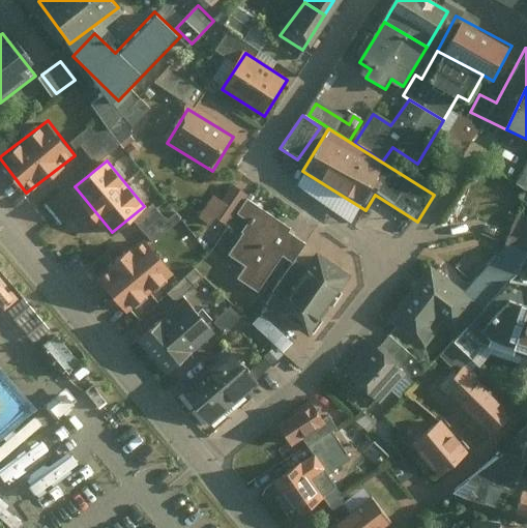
[(526,160),(514,188),(526,195),(526,160)]
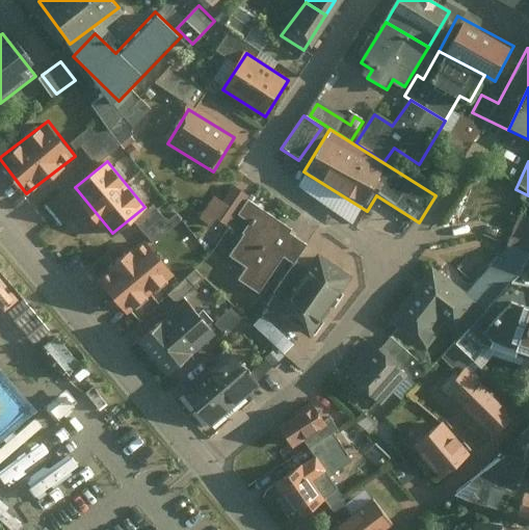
[(222,200),(212,194),(197,219),(221,233),(245,191),(232,184),(222,200)]
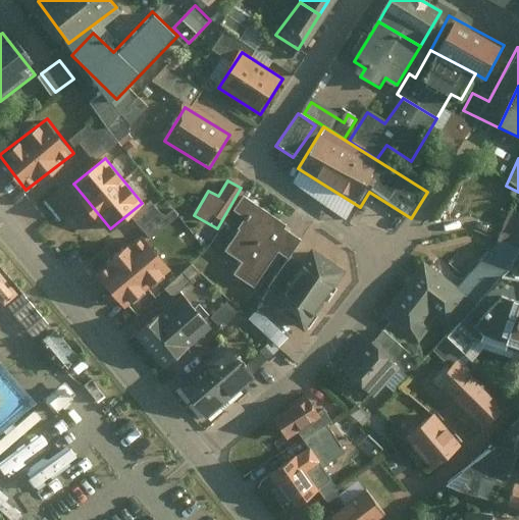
[(176,216),(171,209),(162,215),(151,199),(132,212),(148,236),(176,216)]
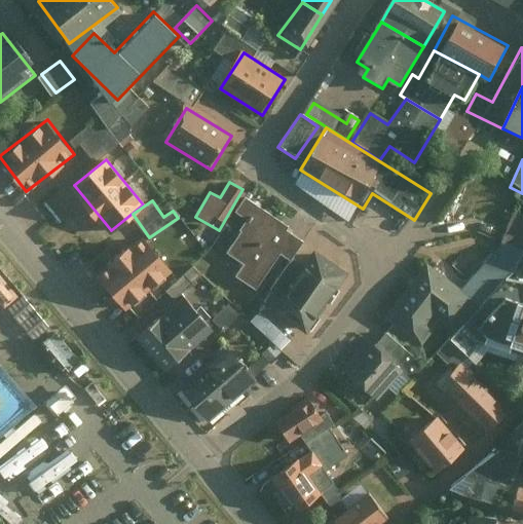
[(302,238),(253,203),(218,252),(267,287),(302,238)]
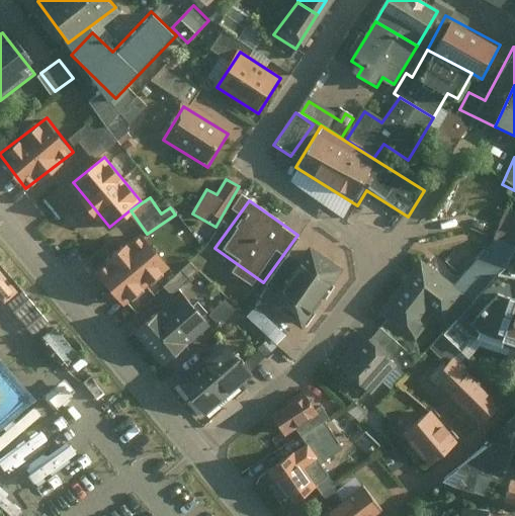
[(145,236),(98,273),(123,304),(169,266),(145,236)]
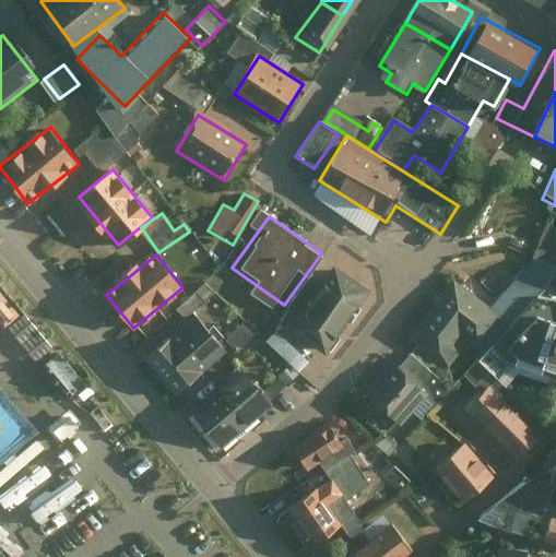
[(457,277),(410,330),(464,380),(555,281),(555,275),(537,259),(491,309),(457,277)]
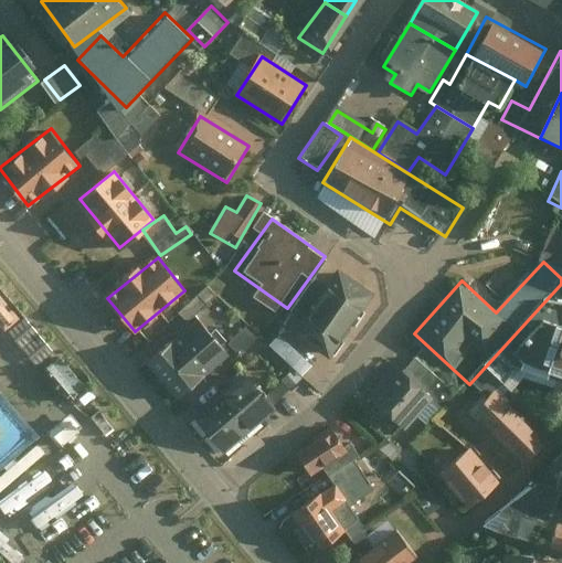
[(377,297),(337,268),(293,330),(332,359),(377,297)]
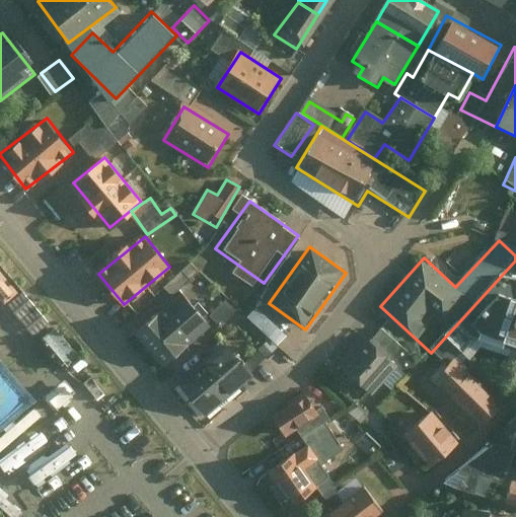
[(515,344),(515,293),(506,290),(491,337),(515,344)]
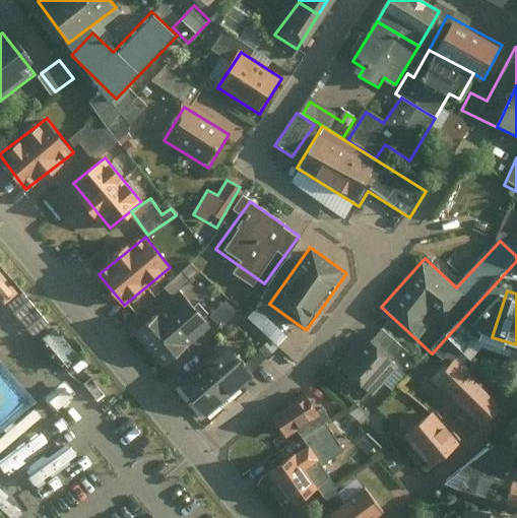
[(183,292),(130,336),(163,376),(216,331),(183,292)]
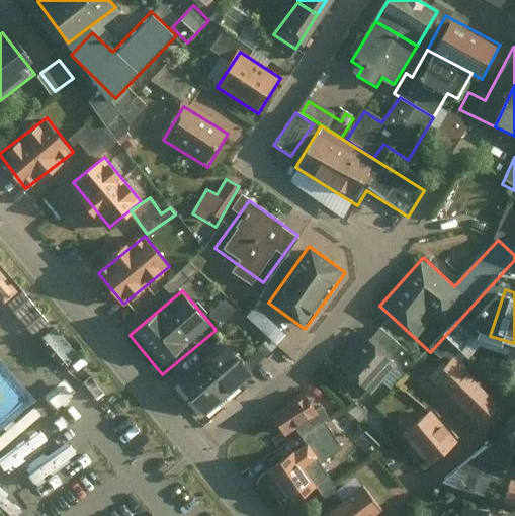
[(211,313),(220,320),(230,308),(222,301),(211,313)]
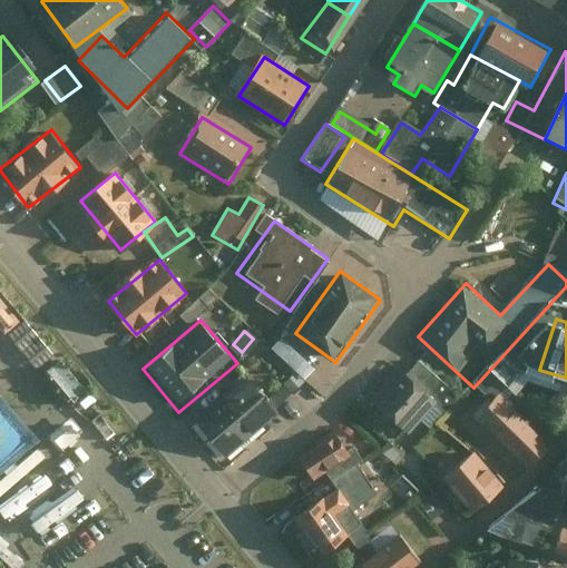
[(293,390),(314,366),(280,335),(270,346),(295,370),(284,382),(293,390)]
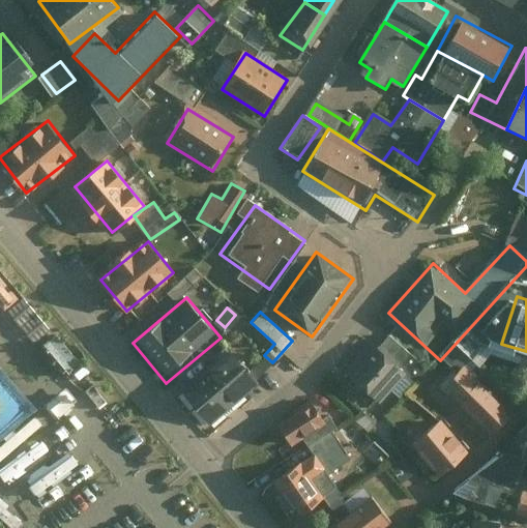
[(408,374),(376,343),(345,374),(378,405),(408,374)]
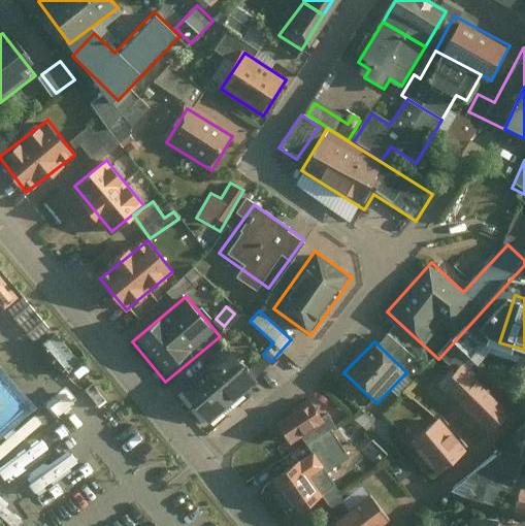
[(230,350),(181,391),(209,425),(229,408),(259,384),(230,350)]
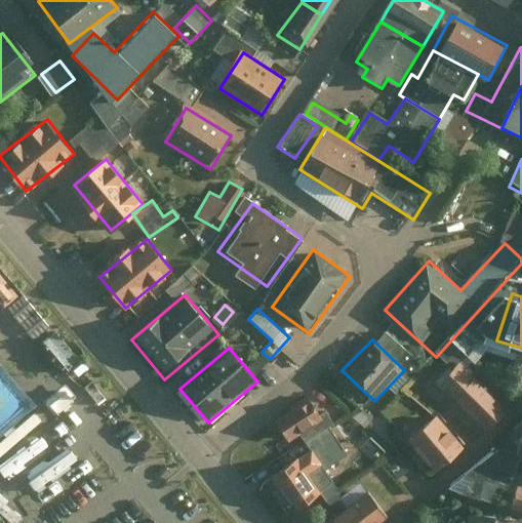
[(444,374),(419,399),(468,446),(492,423),(444,374)]
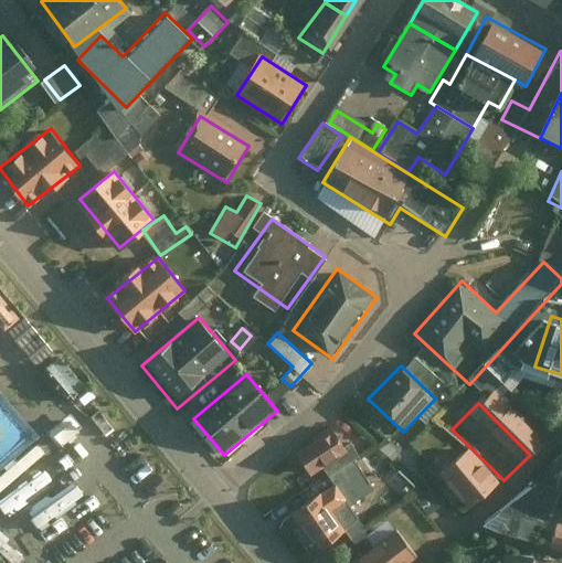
[(330,426),(296,452),(313,474),(347,447),(330,426)]
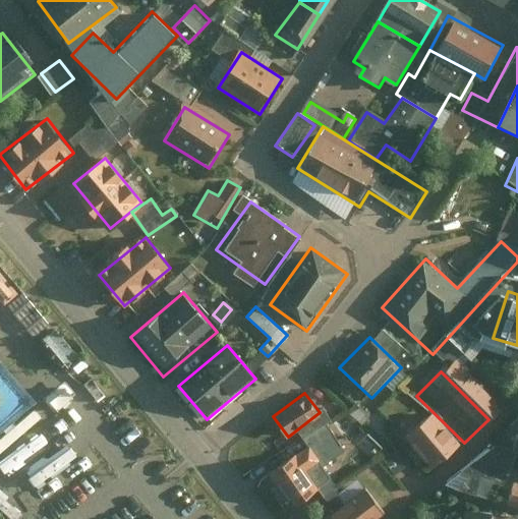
[(391,443),(419,477),(449,453),(420,418),(391,443)]
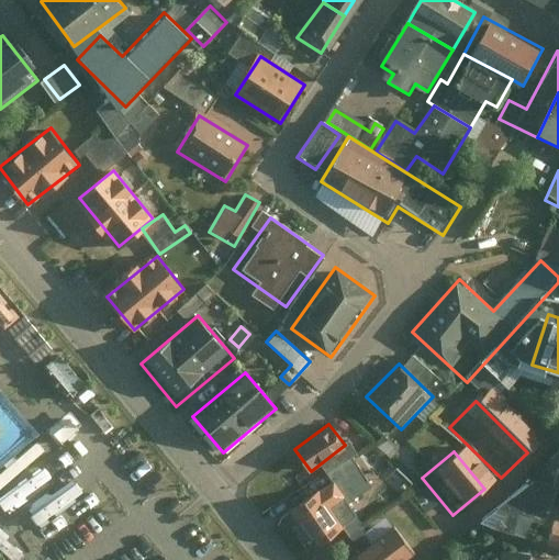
[(558,507),(558,469),(552,469),(546,506),(558,507)]
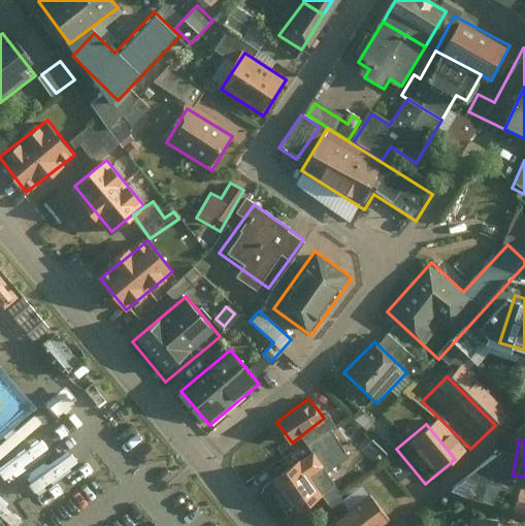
[(312,452),(268,485),(292,515),(323,491),(309,474),(322,465),(312,452)]
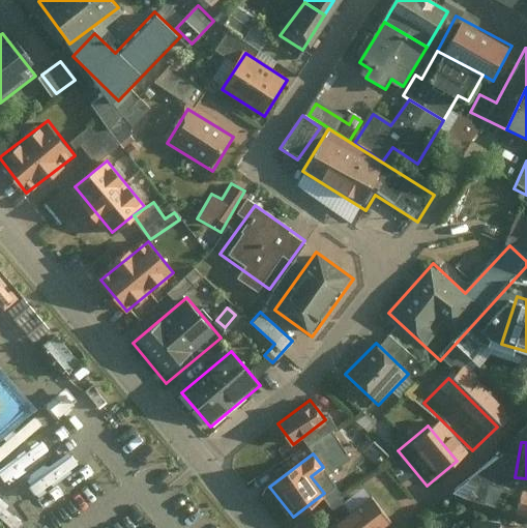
[(526,490),(523,490),(517,514),(526,515),(526,490)]
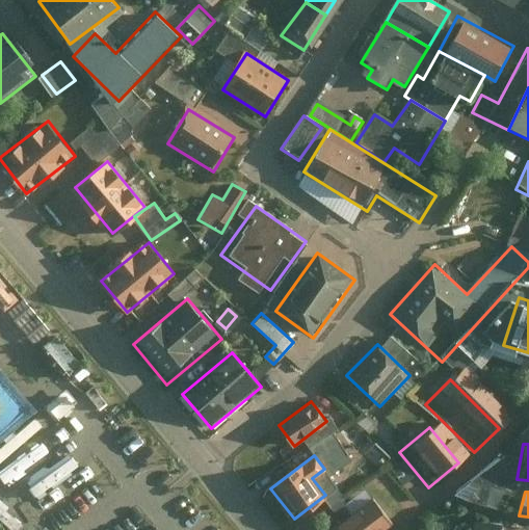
[(371,499),(326,529),(392,529),(371,499)]
